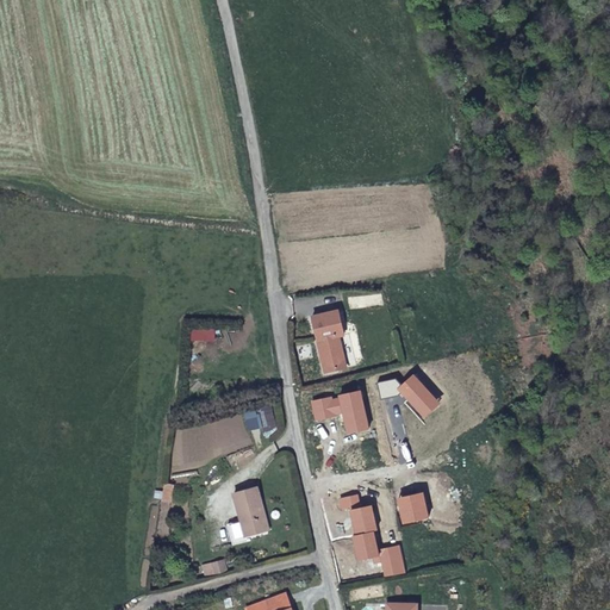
[(325,371),(338,368),(337,362),(340,359),(344,359),(338,335),(344,334),(340,310),(313,316),(325,371)]
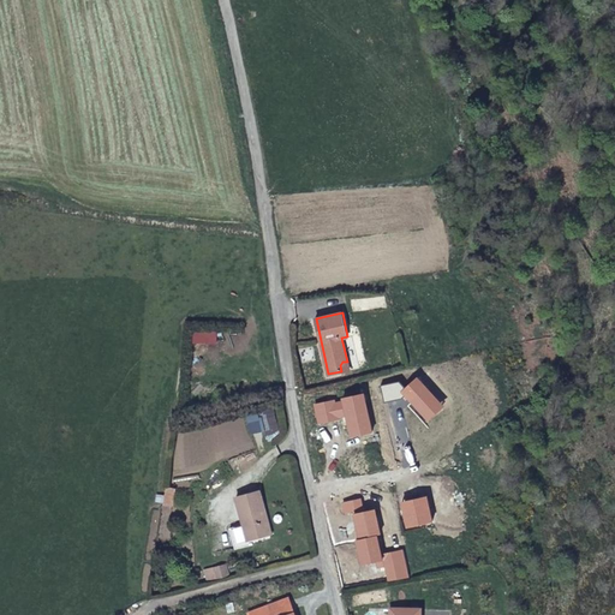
[(274,532),(261,489),(238,495),(246,524),(249,523),(254,537),(267,533),(274,532)]
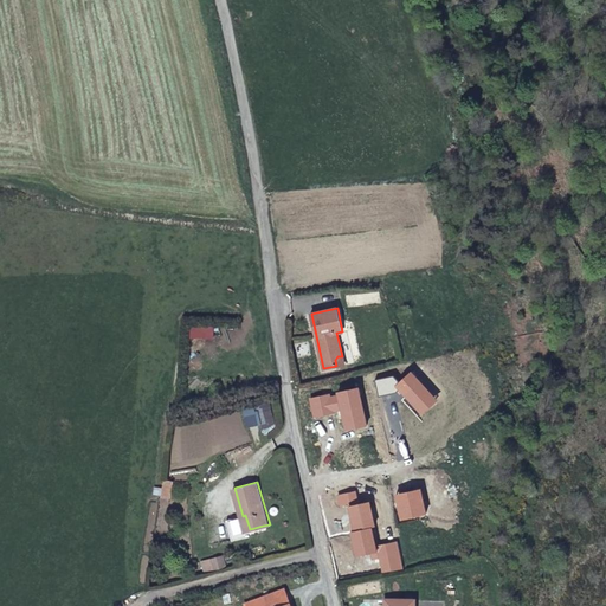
[(217,572),(229,568),(226,556),(214,560),(217,572)]
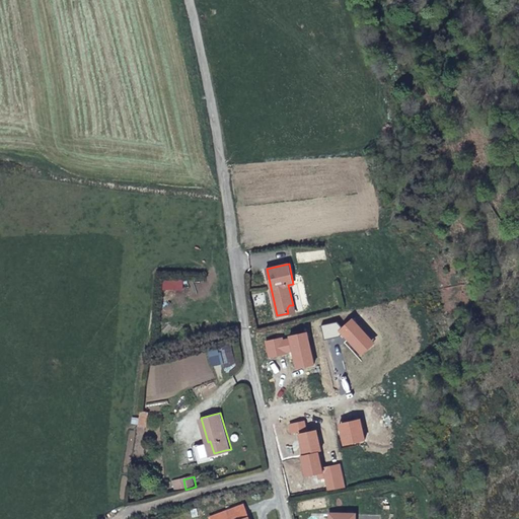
[(250,518),(245,503),(211,516),(212,518),(250,518)]
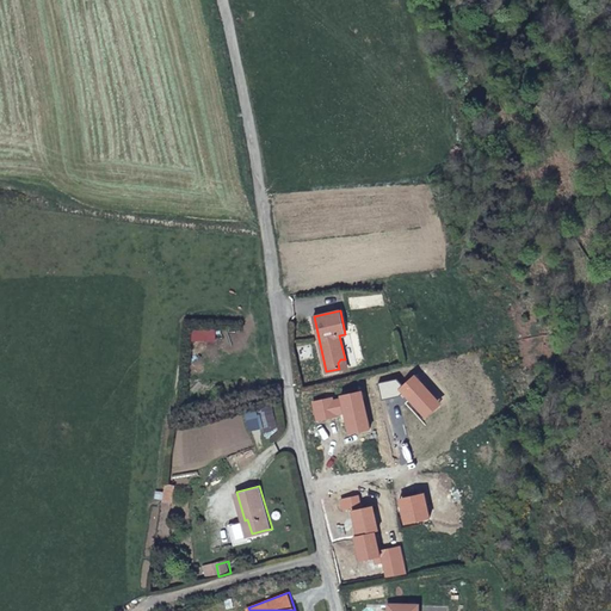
[(419,610),(420,603),(392,600),(390,610),(419,610)]
